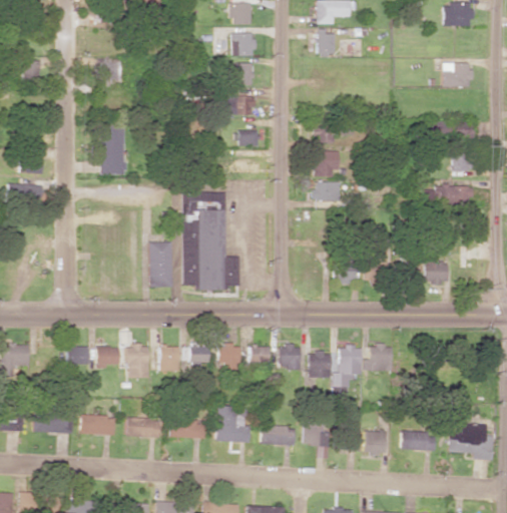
[(317,0),(317,22),(334,23),(335,15),(351,15),(350,0),(317,0)]
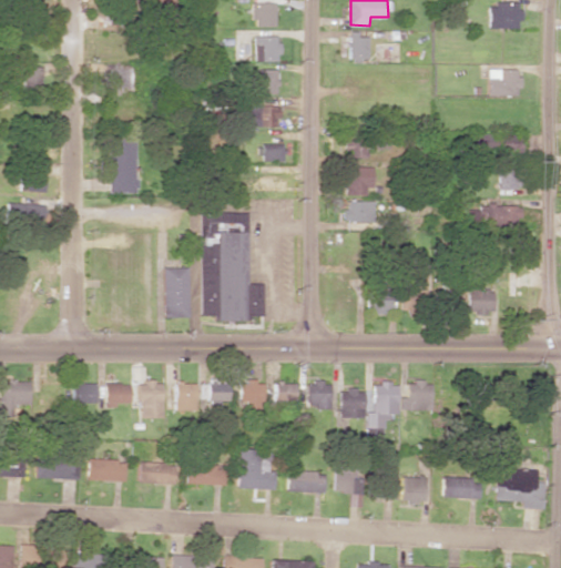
[(278,26),(279,2),(256,2),(256,26),(278,26)]
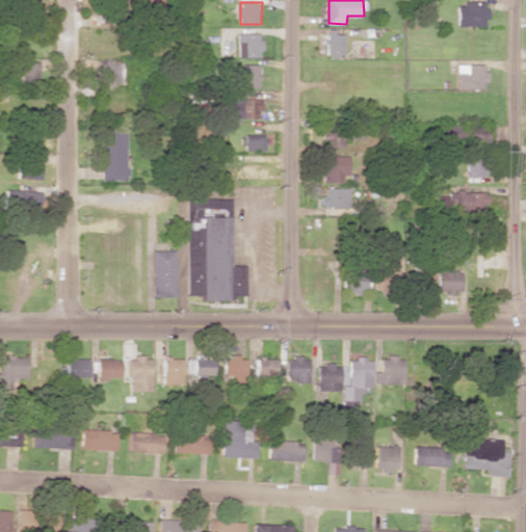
[(461,26),(490,26),(490,2),(461,2),(461,26)]
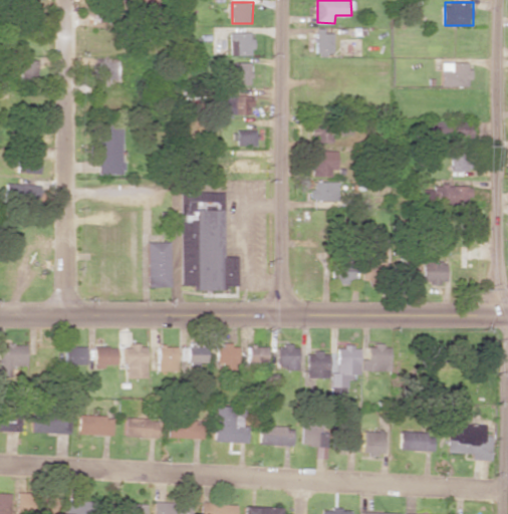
[(318,52),(336,52),(336,32),(328,32),(328,27),(318,28),(318,52)]
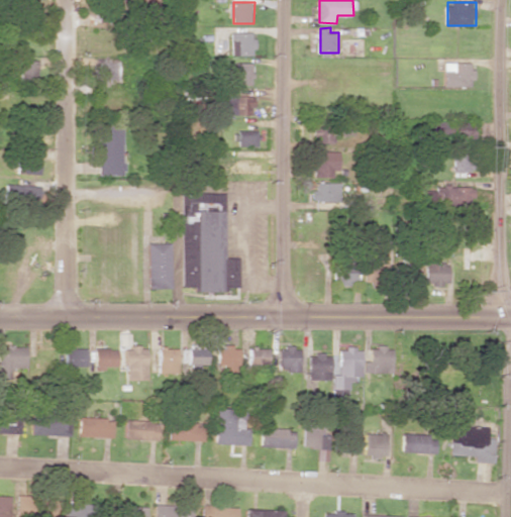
[(234,56),(257,55),(257,31),(234,32),(234,56)]
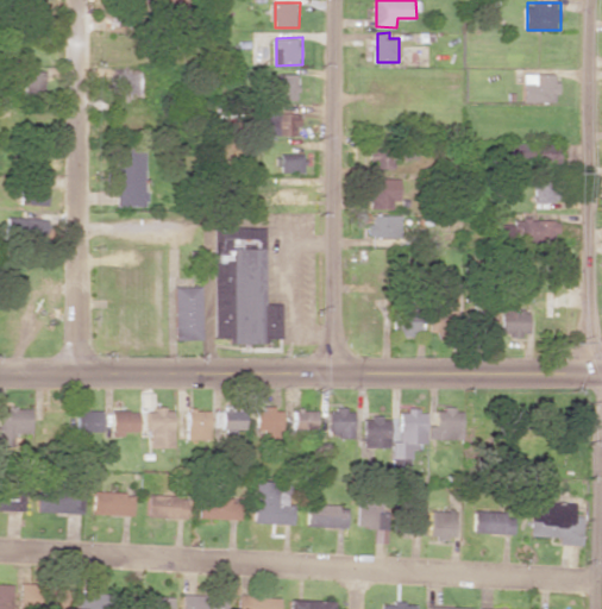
[(50,90),(49,70),(30,71),(31,90),(50,90)]
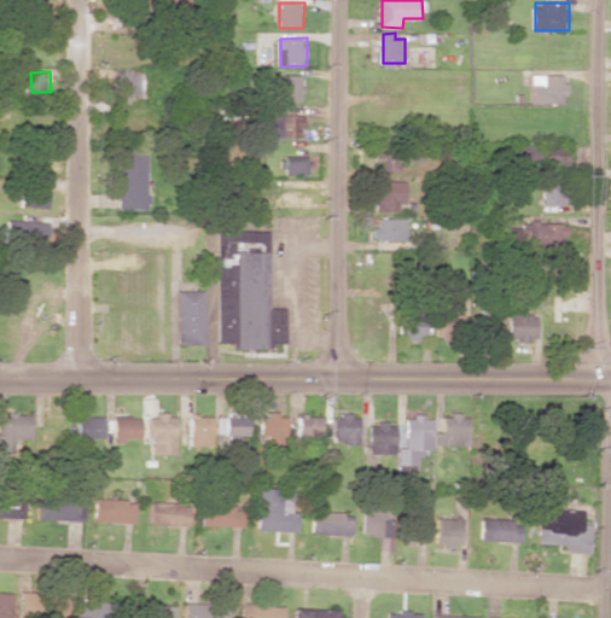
[(304,100),(304,75),(284,74),(283,100),(304,100)]
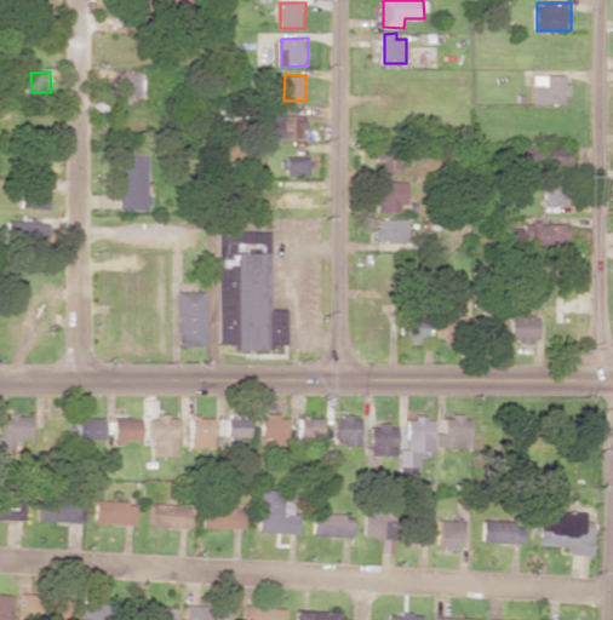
[(571,75),(537,74),(537,103),(571,103),(571,75)]
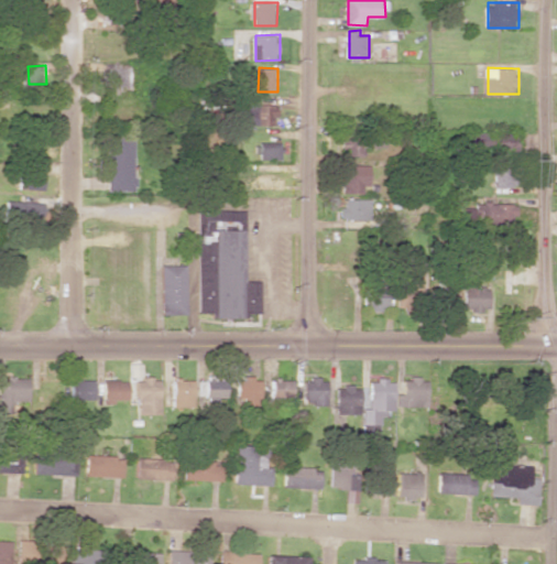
[(139,69),(111,69),(112,93),(139,91),(139,69)]
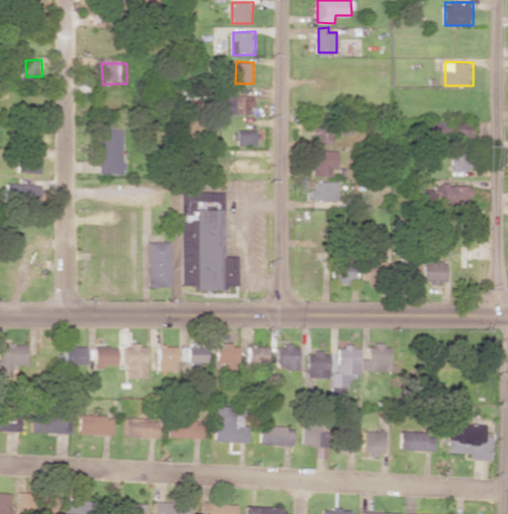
[(316,143),(338,142),(338,118),(316,118),(316,143)]
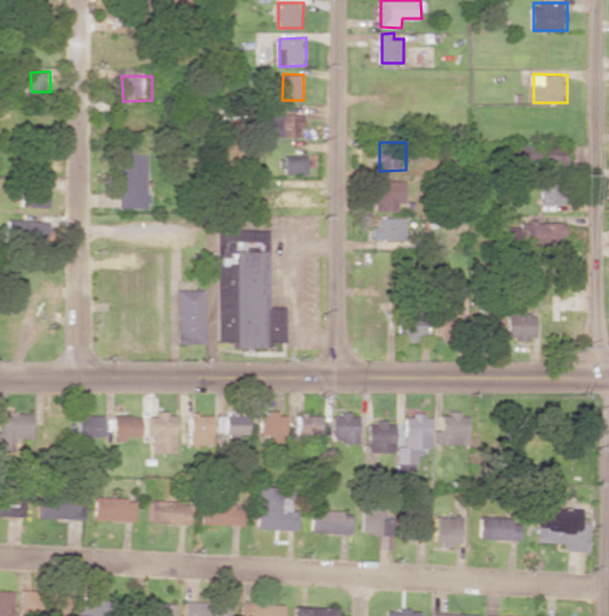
[(518,163),(542,163),(542,144),(518,144),(518,163)]
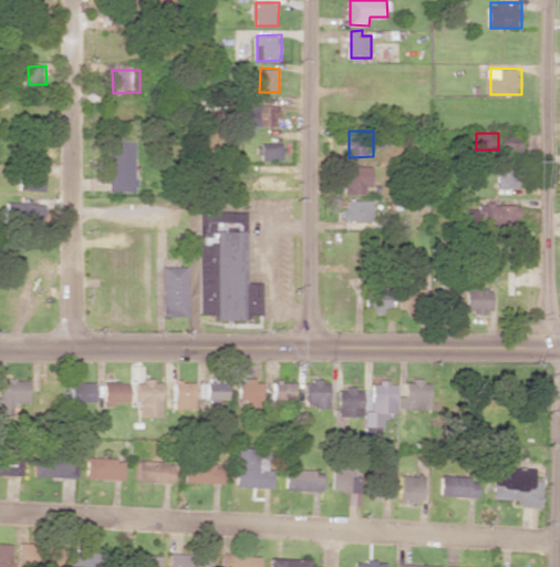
[(500,135),(500,156),(526,155),(525,134),(500,135)]
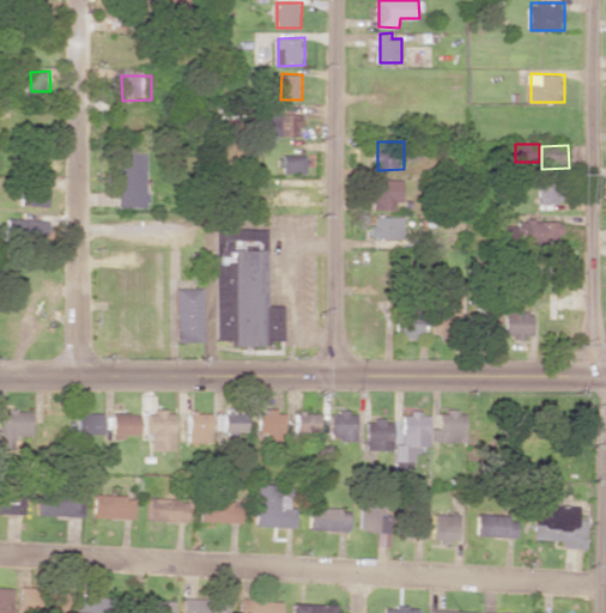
[(122,207),(150,207),(151,149),(123,149),(122,207)]
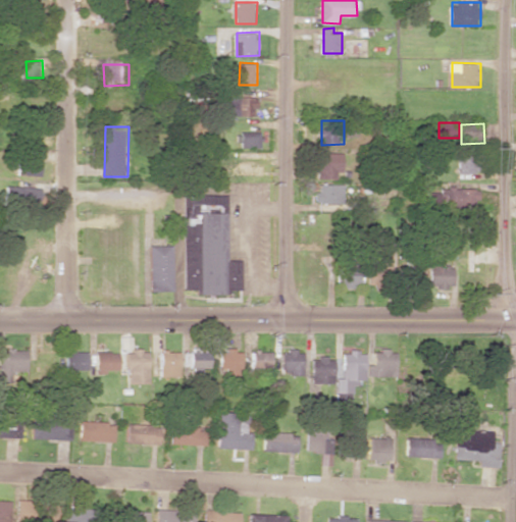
[(244,148),(264,147),(264,131),(243,131),(244,148)]
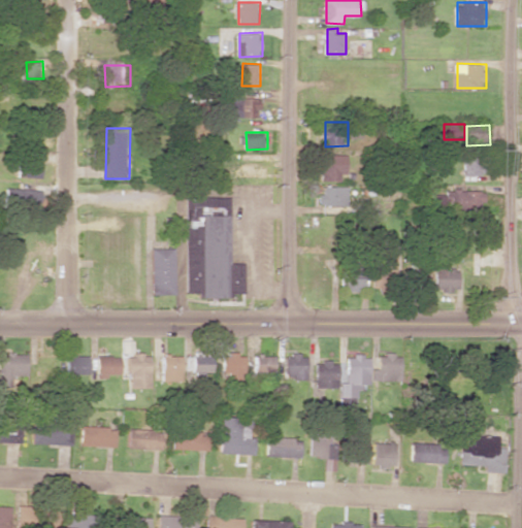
[(325,180),(349,180),(350,154),(325,154),(325,180)]
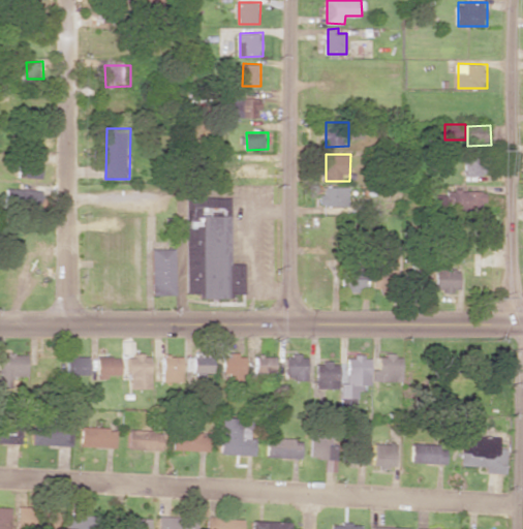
[(488,176),(489,157),(468,157),(467,175),(488,176)]
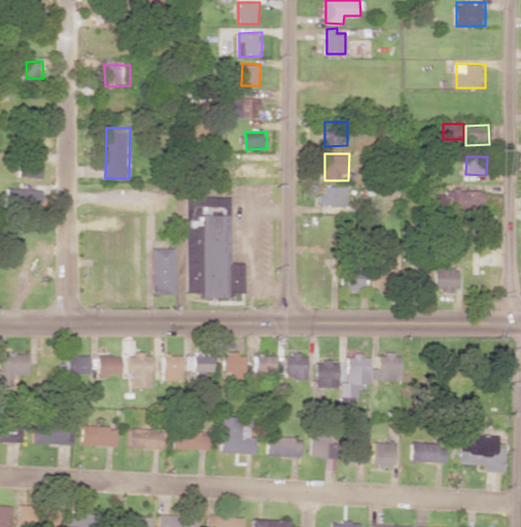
[(351,186),(323,185),(323,205),(350,205),(351,186)]
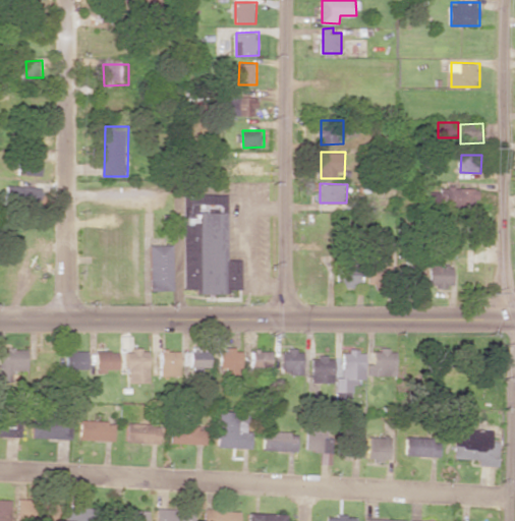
[(40,206),(41,186),(9,185),(8,204),(40,206)]
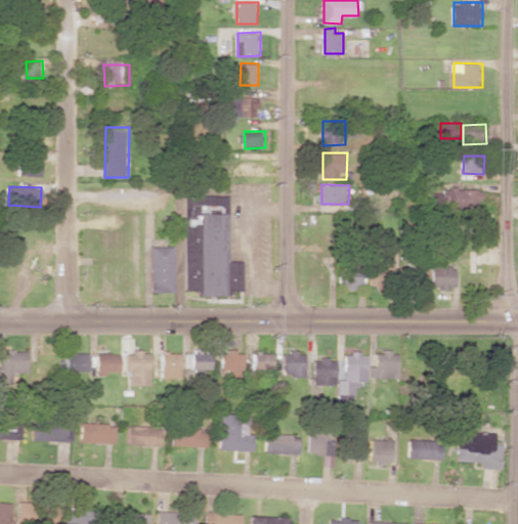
[(483,189),(445,188),(444,207),(482,208),(483,189)]
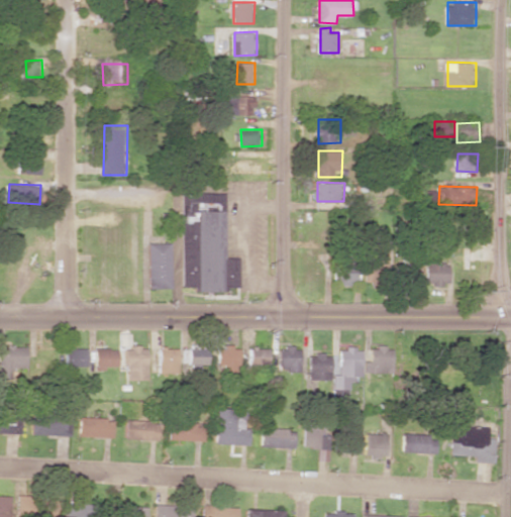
[(242,287),(242,257),(228,256),(228,193),(185,192),(184,286),(198,287),(198,291),(231,291),(231,287),(242,287)]
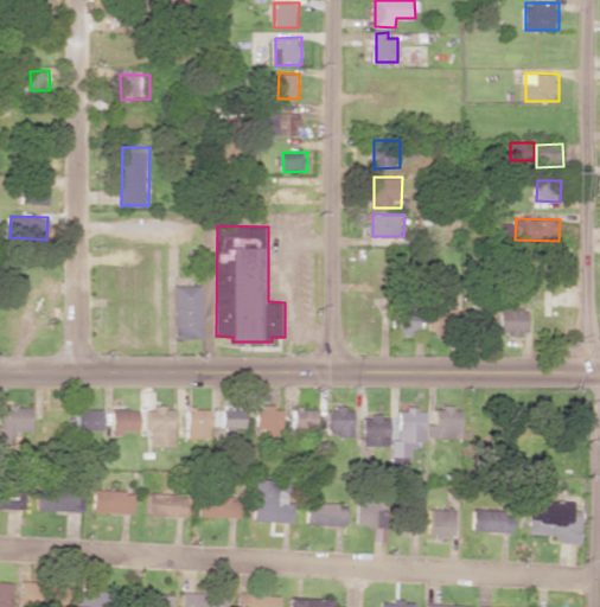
[(179,338),(206,338),(205,285),(178,286),(179,338)]
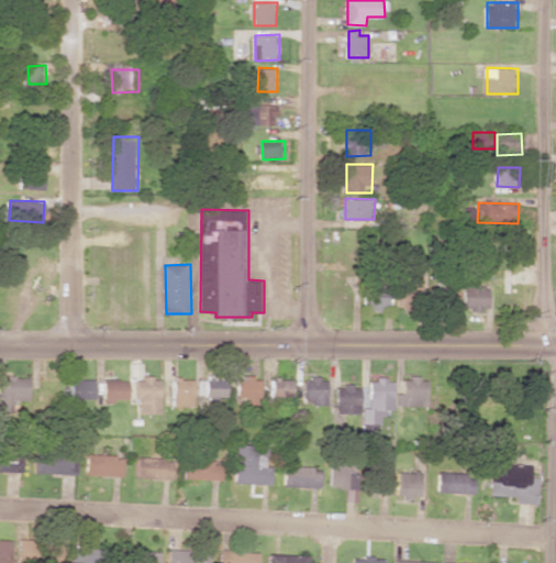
[(466,310),(491,309),(491,285),(466,285),(466,310)]
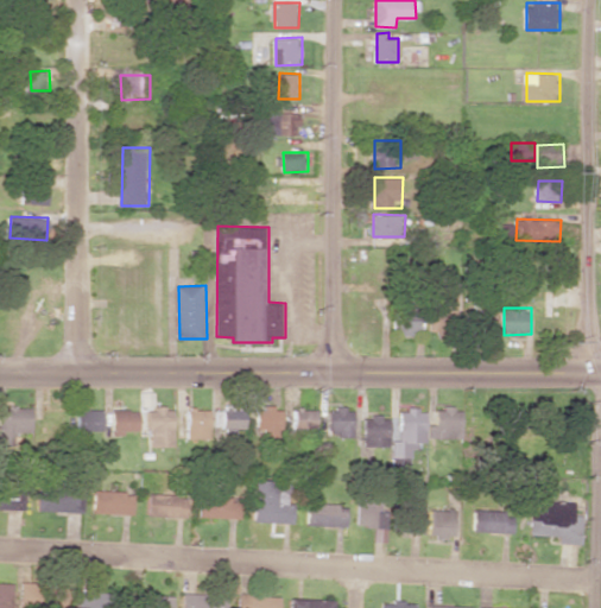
[(424,335),(424,309),(402,309),(400,335),(424,335)]
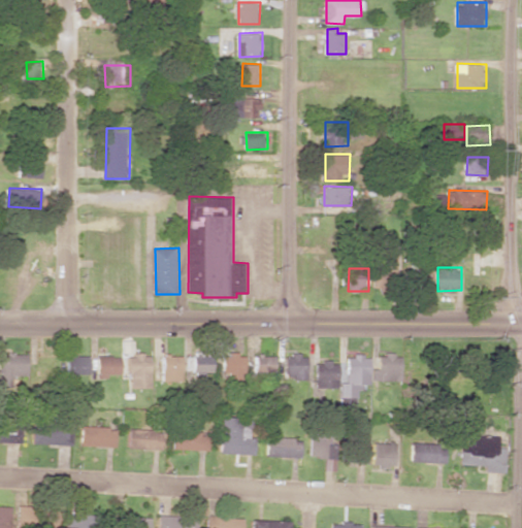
[(2,354),(2,387),(18,387),(18,375),(32,375),(31,353),(2,354)]
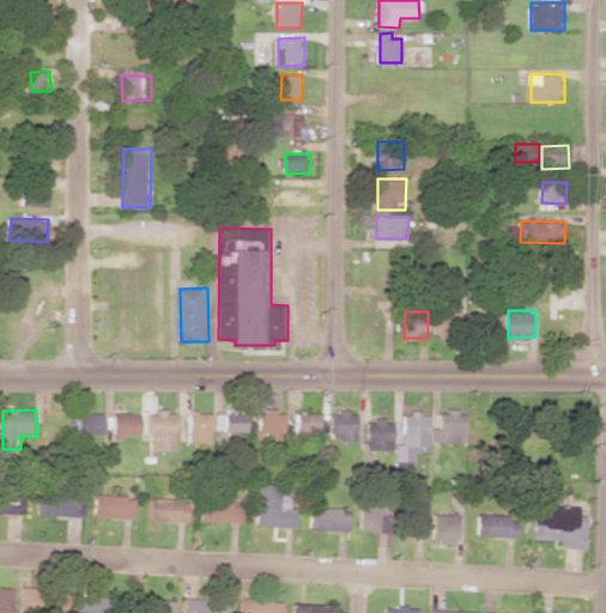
[(220,411),(220,434),(252,432),(252,410),(220,411)]
